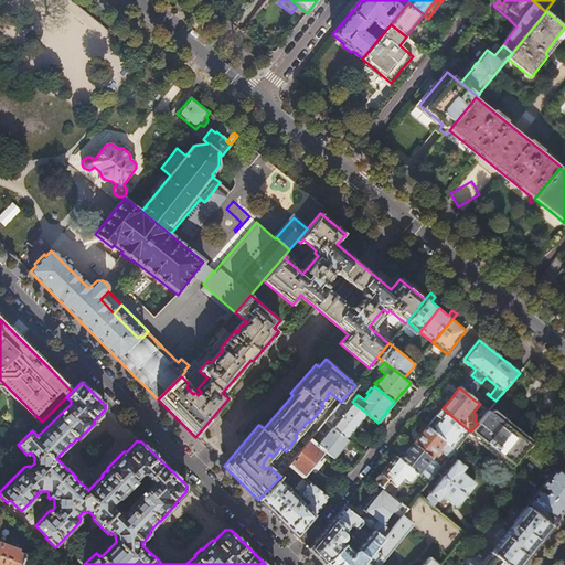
[(482,390),(473,400),(480,404),(488,411),(496,401),(487,394),(482,390)]
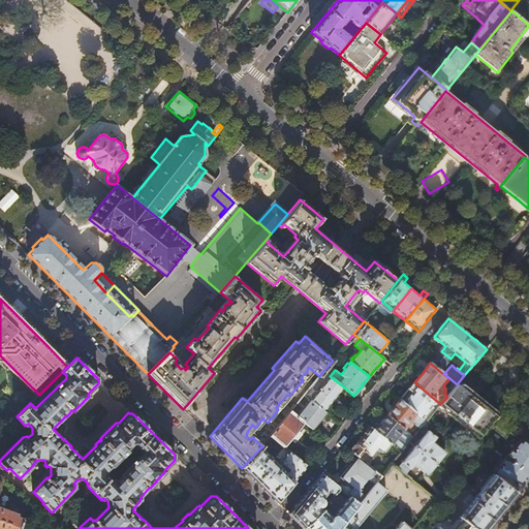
[(343,386),(330,376),(323,371),(319,376),(304,395),(323,410),(333,399),(343,386)]
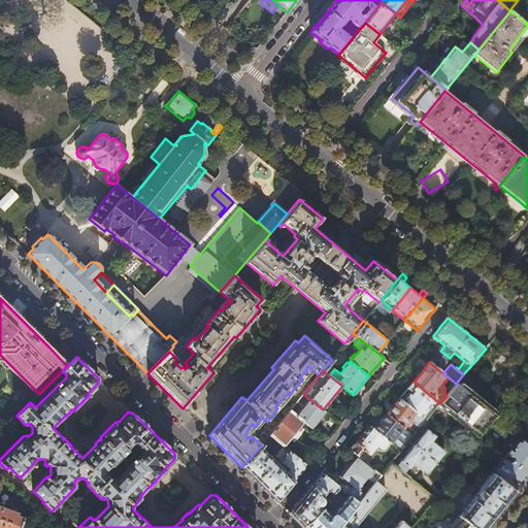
[(406,391),(399,399),(426,421),(438,405),(439,403),(414,382),(406,391)]
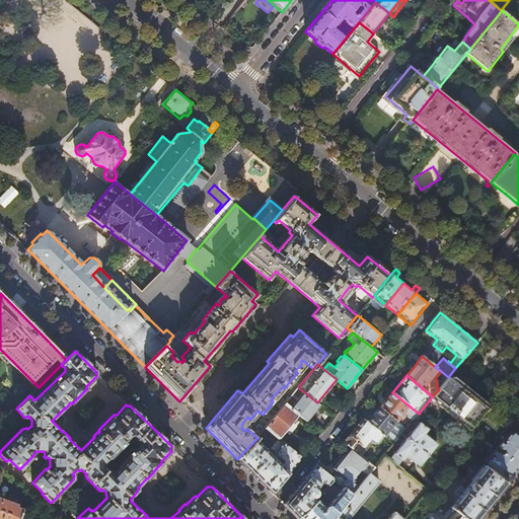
[(439,389),(432,396),(431,398),(469,429),(485,410),(486,411),(488,409),(468,393),(448,377),(439,389)]
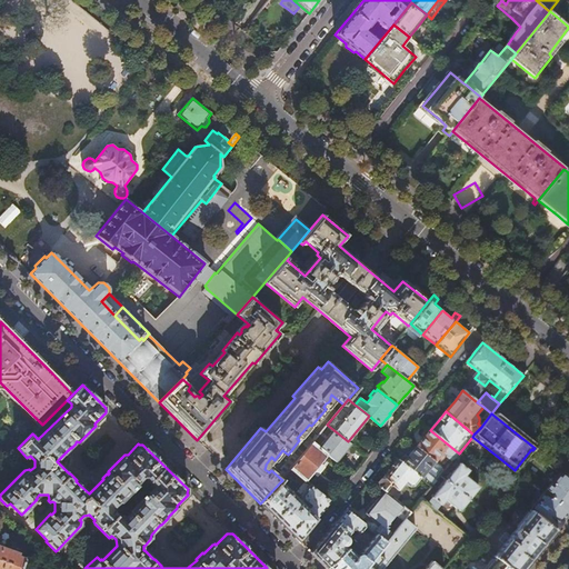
[(348,441),(327,425),(313,442),(327,453),(337,461),(343,452),(350,445),(348,441)]
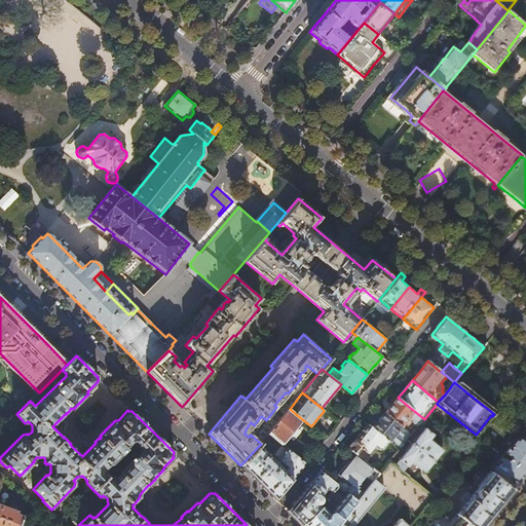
[(391,405),(385,413),(401,425),(404,428),(412,419),(419,424),(424,419),(398,398),(391,405)]
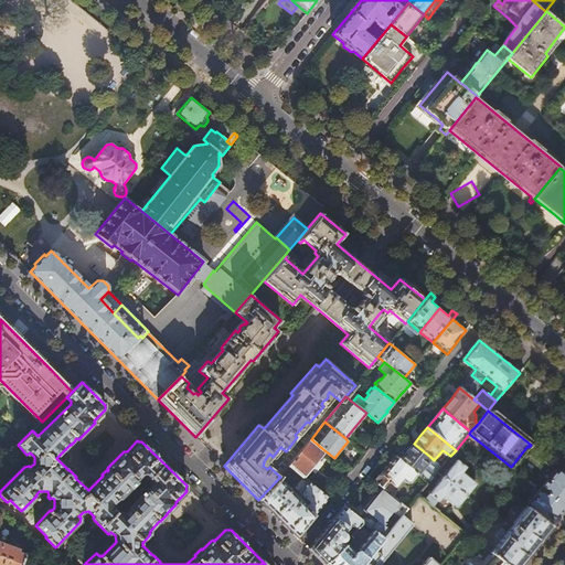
[(324,450),(311,439),(289,466),(302,477),(315,462),(324,450)]
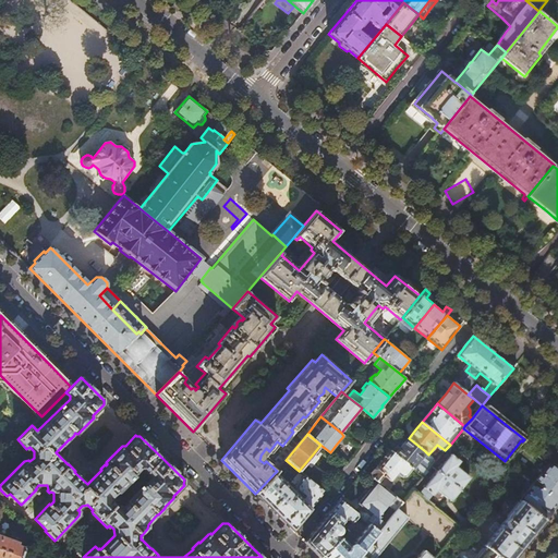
[(400,448),(396,453),(423,476),(428,471),(417,461),(419,460),(421,462),(426,456),(424,453),(425,451),(409,438),(403,444),(400,448)]
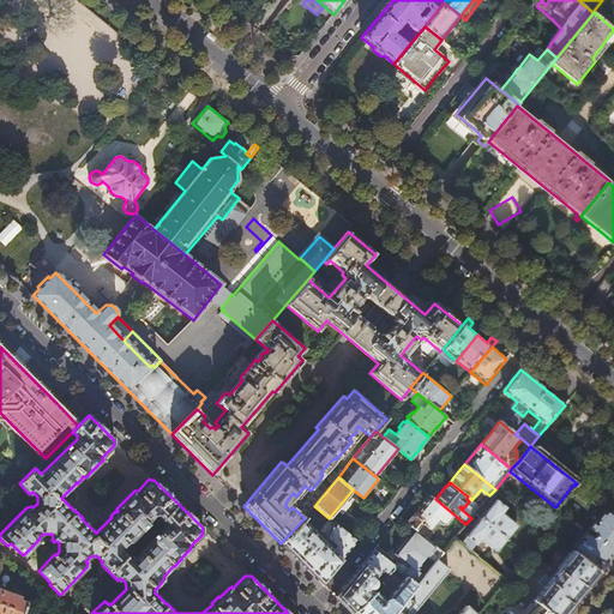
[(435,489),(431,495),(435,499),(440,493),(435,489)]
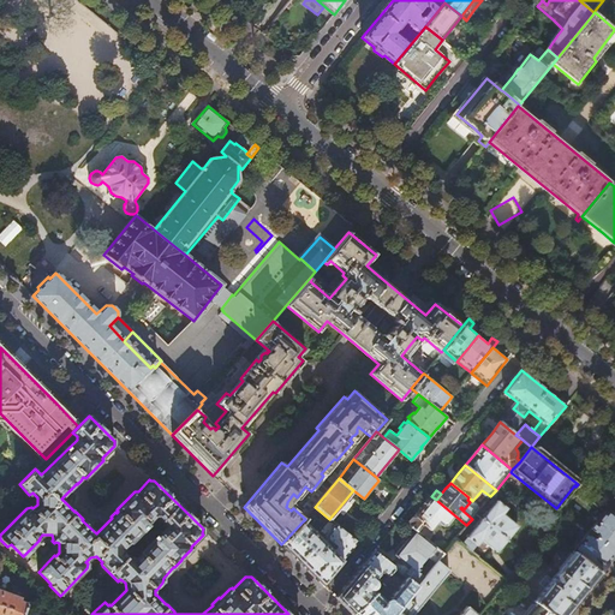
[(410,523),(408,525),(415,530),(427,541),(441,524),(457,538),(466,525),(436,500),(431,496),(419,511),(418,511),(413,517),(410,521),(410,523)]
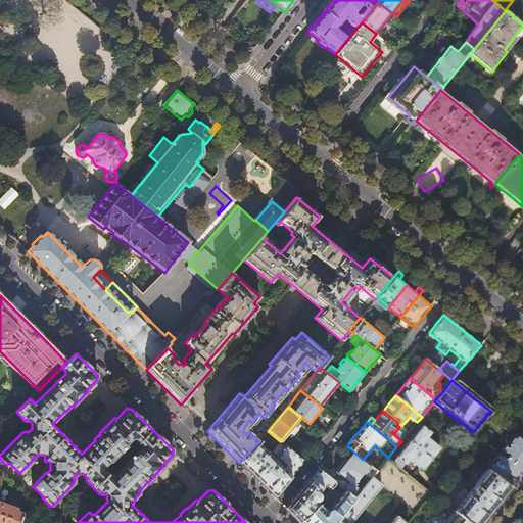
[(423,426),(393,462),(401,469),(410,460),(422,469),(440,447),(427,437),(431,432),(423,426)]
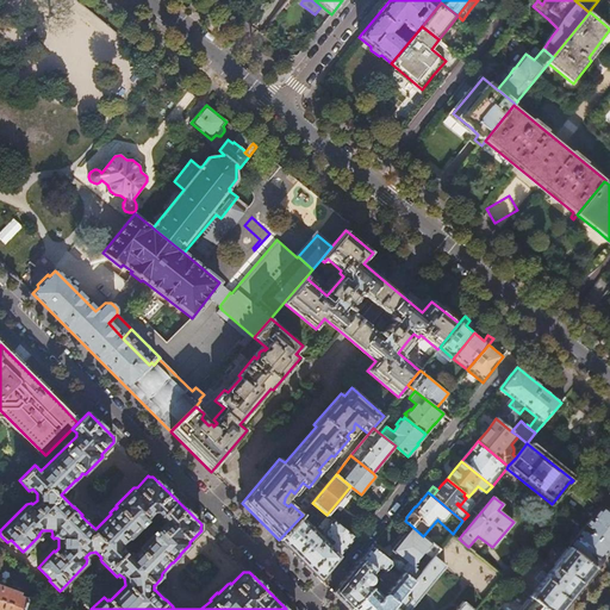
[(592,518),(585,527),(609,547),(609,515),(605,511),(603,509),(602,511),(599,511),(596,515),(595,518),(595,520),(592,518)]
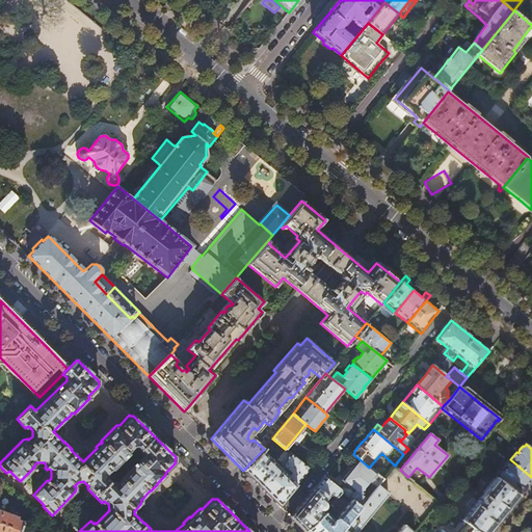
[(262,451),(243,471),(278,506),(295,485),(287,477),(262,451)]
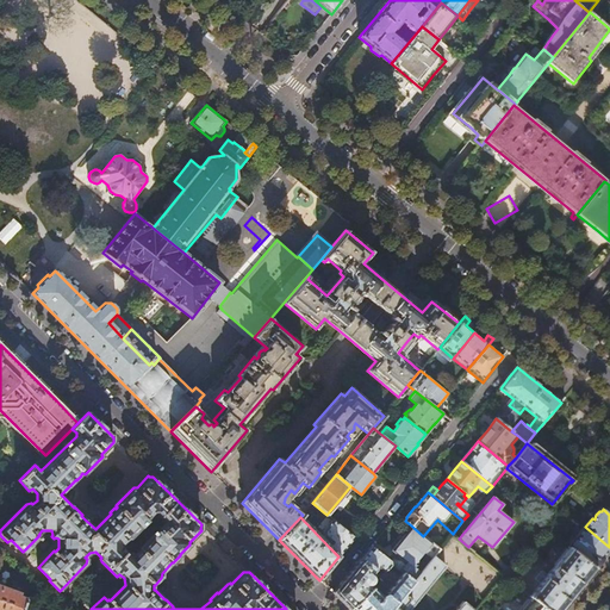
[(329,547),(338,556),(346,548),(354,537),(331,518),(329,518),(325,523),(325,527),(327,528),(323,531),(324,536),(332,543),(329,547)]
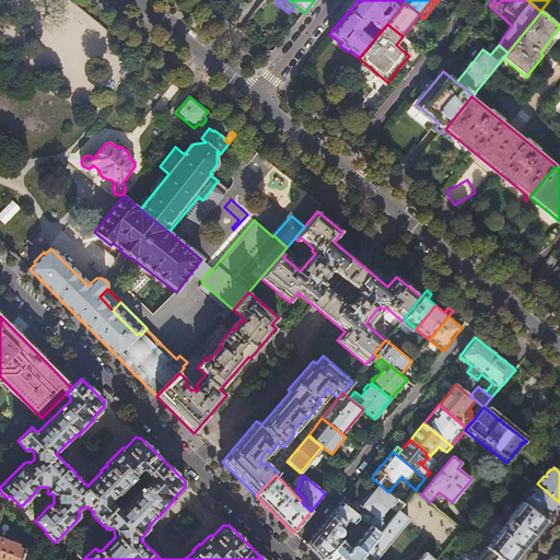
[(388,492),(377,482),(368,494),(359,504),(363,508),(360,513),(360,516),(381,533),(386,525),(381,521),(381,517),(383,515),(391,521),(398,511),(404,504),(388,492)]
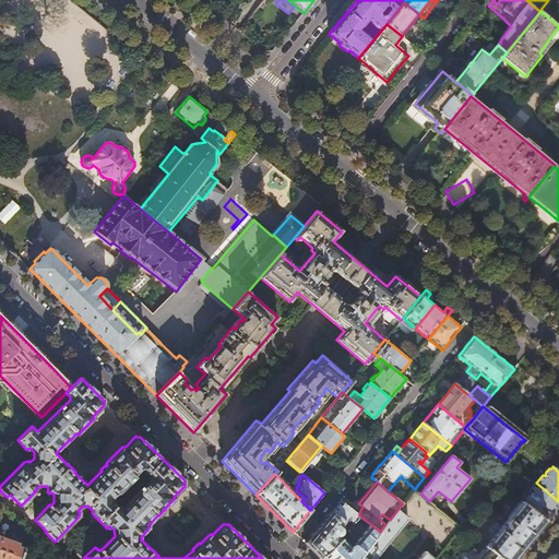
[(558,501),(536,483),(521,500),(522,501),(546,521),(558,504),(558,501)]
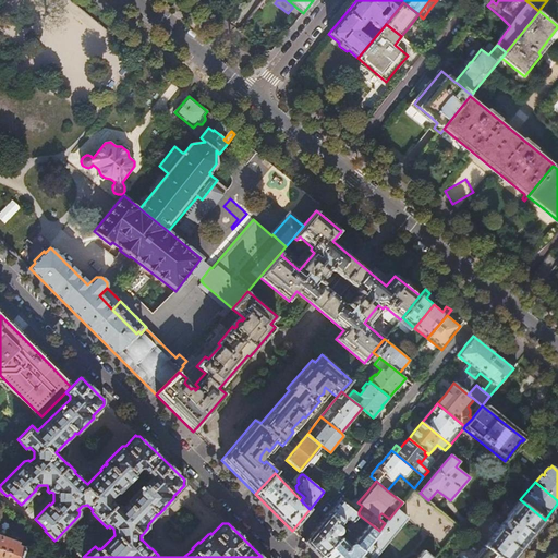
[(355,513),(339,499),(320,522),(304,542),(319,557),(339,535),(338,534),(339,530),(339,524),(341,521),(343,522),(347,519),(351,522),(355,517),(355,513)]
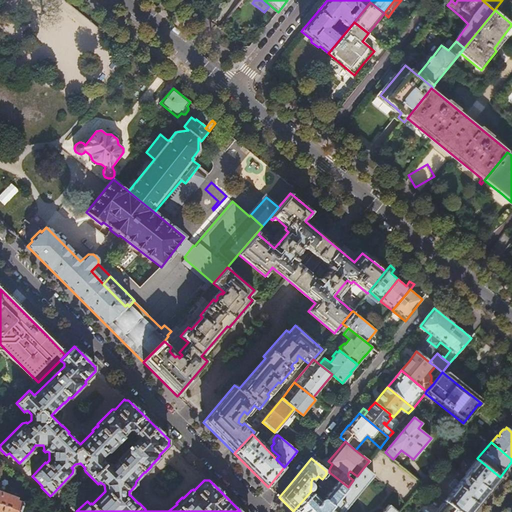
[(453,489),(444,500),(446,501),(459,511),(471,511),(500,477),(478,459),(463,477),(459,482),(454,478),(453,478),(448,483),(448,485),(453,489)]
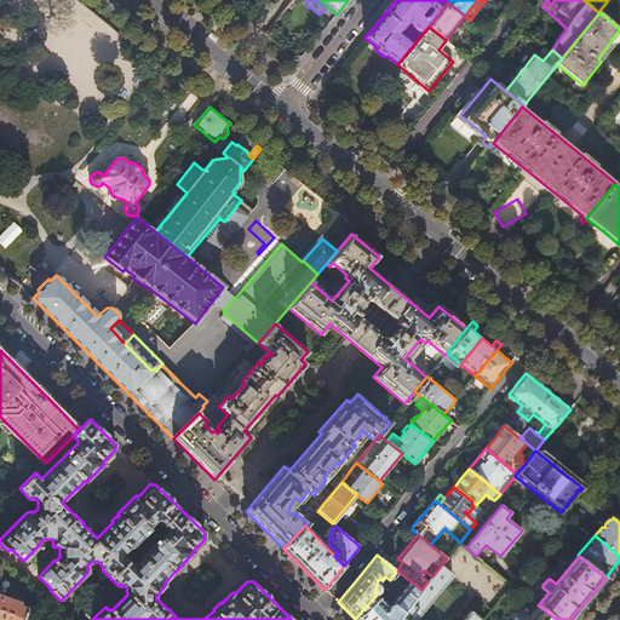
[(522,569),(528,574),(535,564),(530,560),(522,569)]
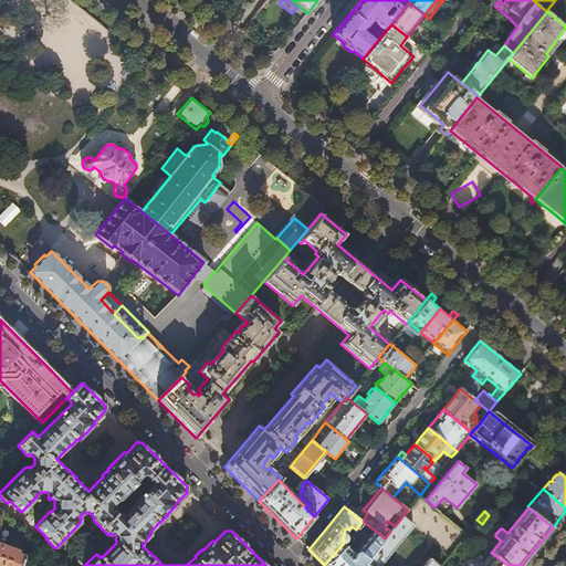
[(439,565),(430,557),(422,565),(379,565),(413,524),(402,516),(395,526),(390,531),(385,538),(384,540),(362,565),(439,565)]
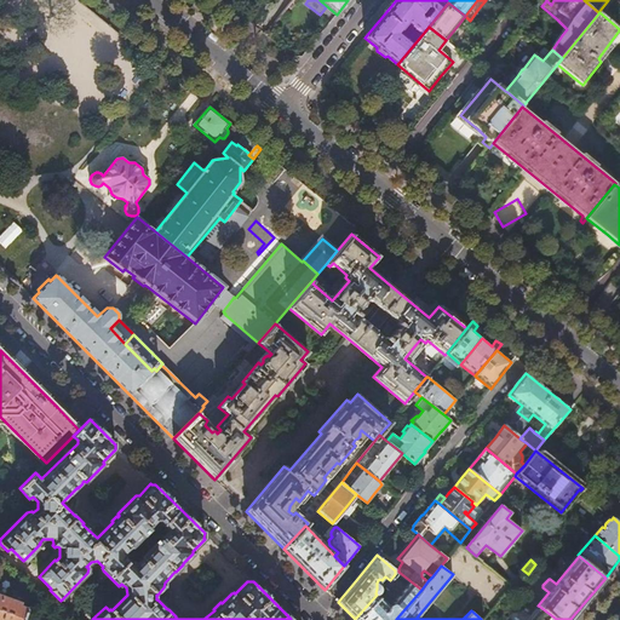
[(377,595),(355,619),(396,619),(420,591),(409,581),(407,584),(392,602),(392,604),(390,604),(388,604),(385,603),(386,601),(385,596),(380,591),(377,595)]
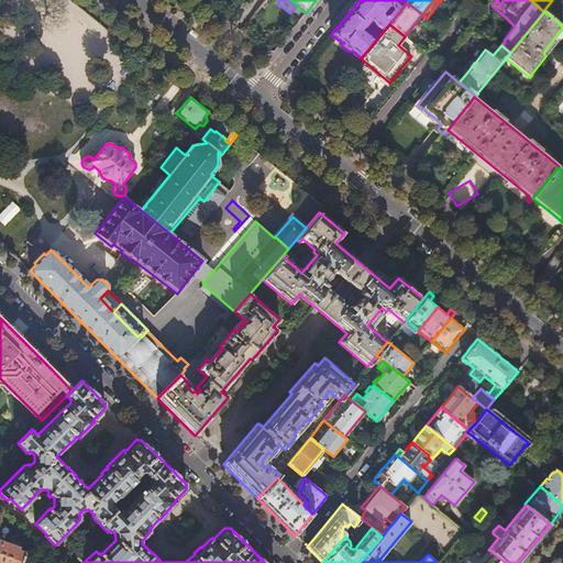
[(0,562),(20,562),(24,552),(17,550),(18,548),(0,541),(0,562)]
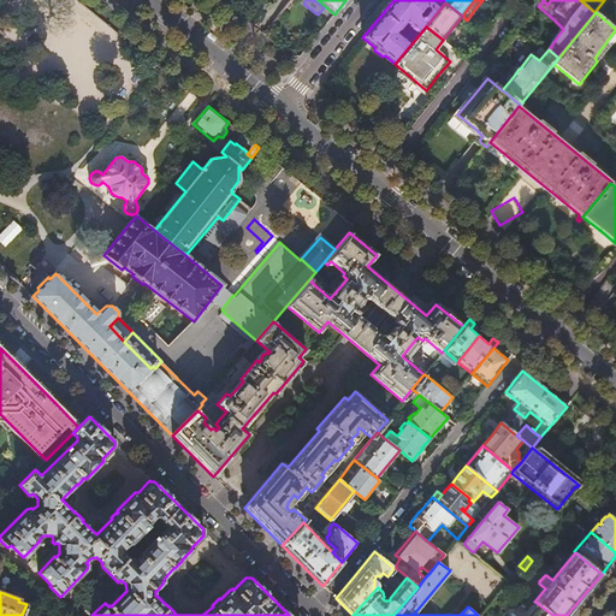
[(552,615),(537,603),(526,615),(552,615)]
